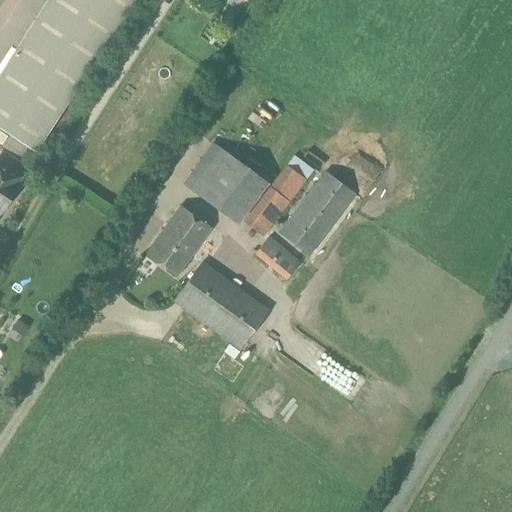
[(0,128),(34,152),(134,0),(47,0),(0,72),(0,128)]
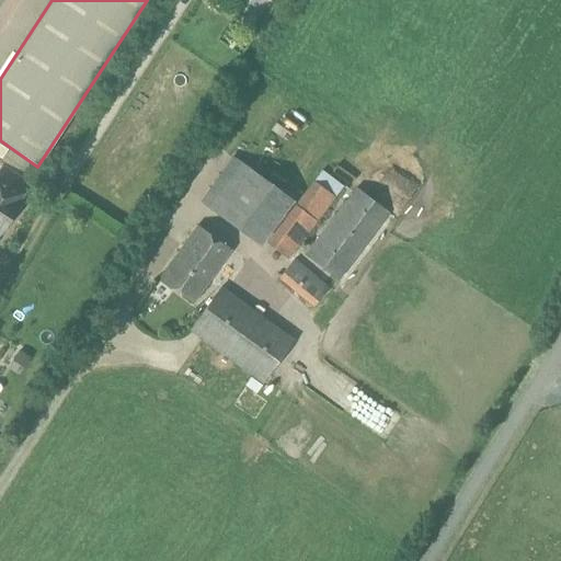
[(262,245),(294,199),(233,159),(202,204),(262,245)]
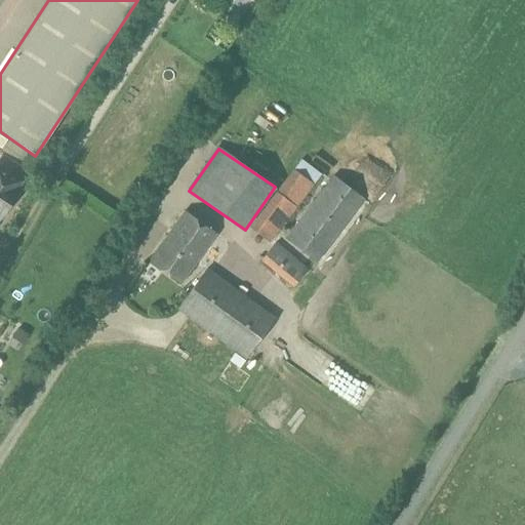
[(269,243),(314,184),(320,175),(301,160),(250,228),(269,243)]
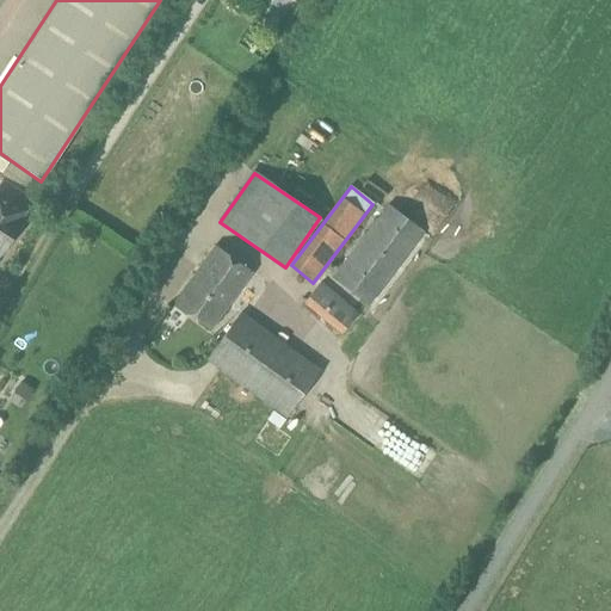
[(24,211),(0,195),(0,252),(20,222),(18,221),(24,211)]
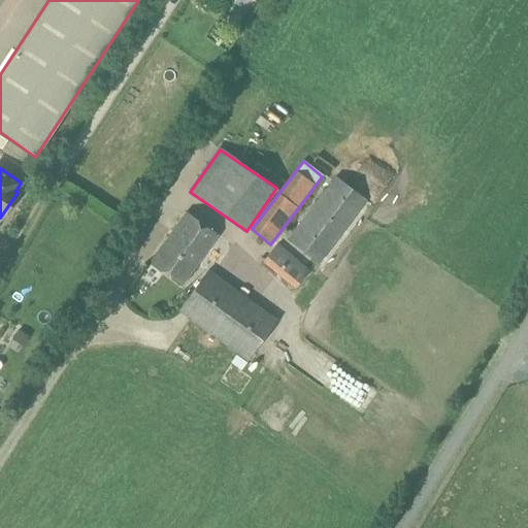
[(318,263),(365,202),(334,178),(287,239),(318,263)]
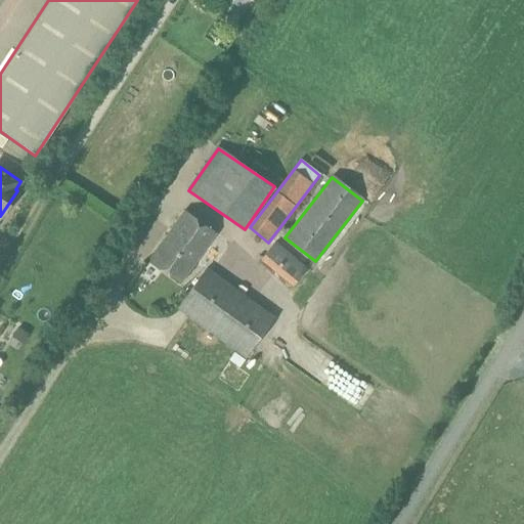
[(182,284),(214,234),(184,211),(148,260),(182,284)]
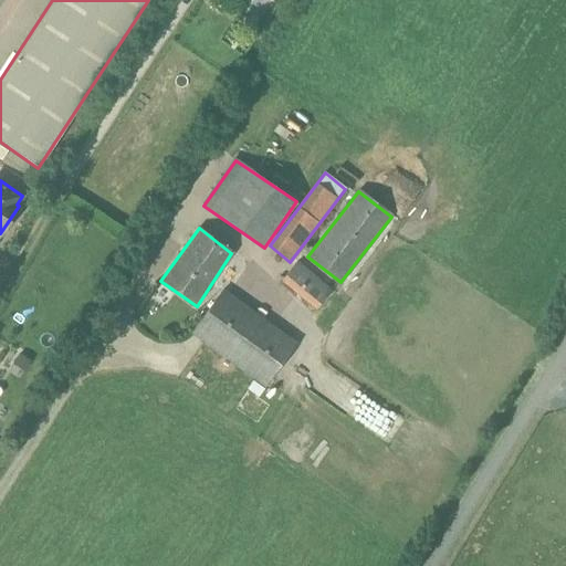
[(316,308),(331,291),(296,262),(282,280),(316,308)]
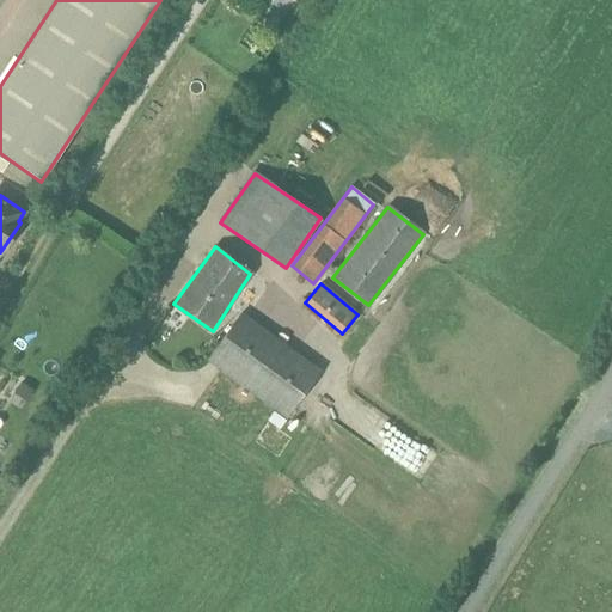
[(283,417),(318,372),(240,314),(206,361),(283,417)]
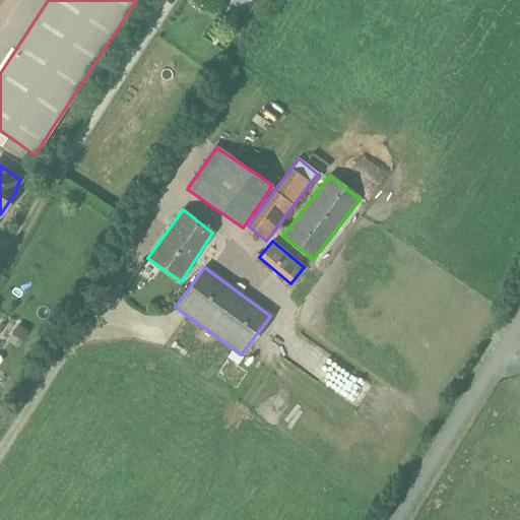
[(17,325),(12,333),(22,340),(28,331),(17,325)]
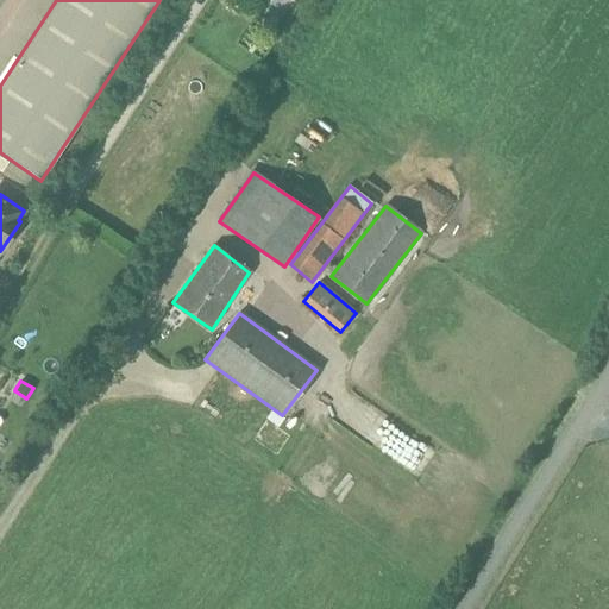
[(275,456),(289,438),(268,421),(253,439),(275,456)]
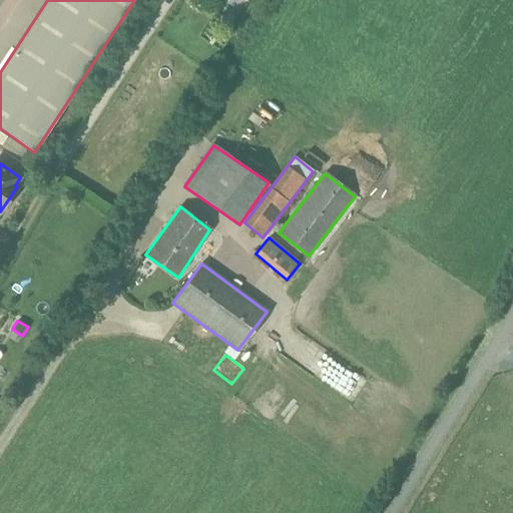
[(343,379),(337,392),(353,400),(359,387),(343,379)]
